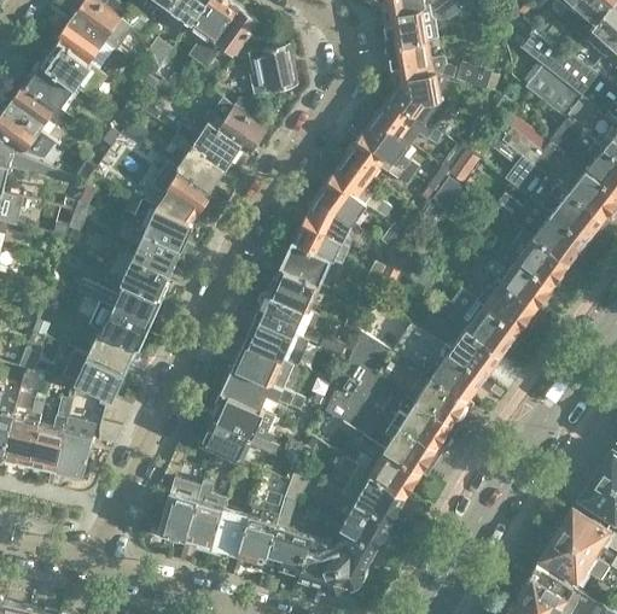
[(83,0),(70,18),(104,42),(115,50),(124,37),(132,25),(122,18),(118,16),(104,5),(95,0),(83,0)]
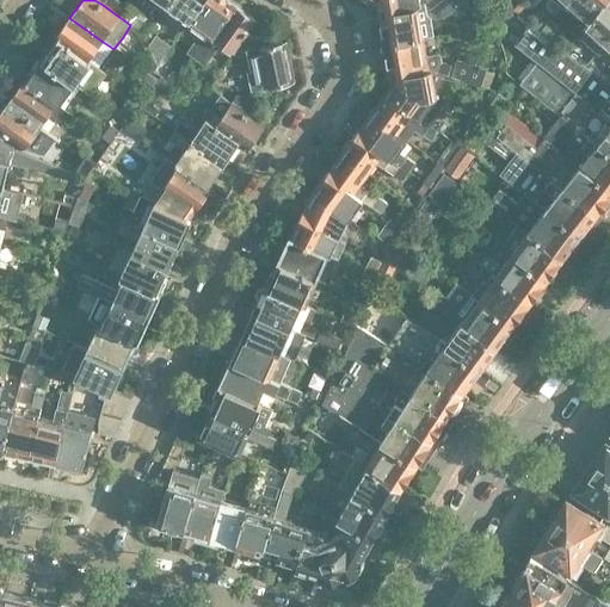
[(125,8),(112,0),(110,0),(105,7),(119,17),(125,8)]
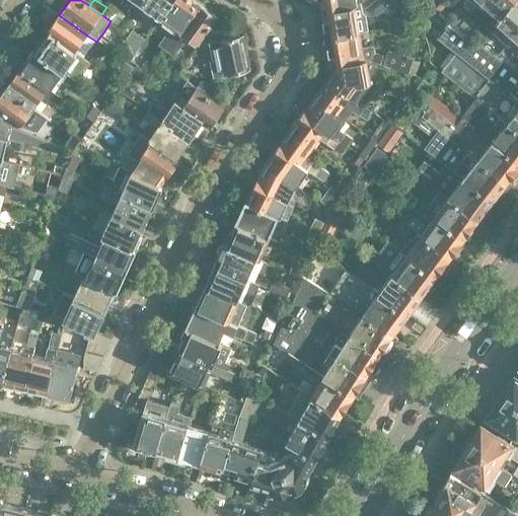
[(126,0),(139,9),(145,0),(126,0)]
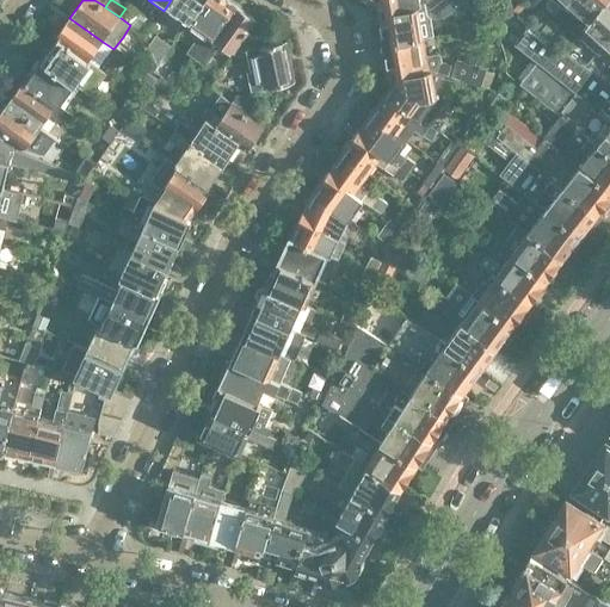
[(171,0),(164,11),(186,26),(204,0),(171,0)]
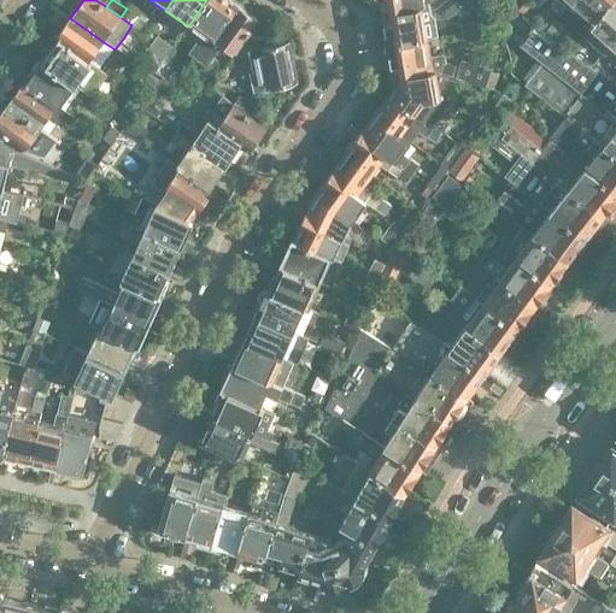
[(203,35),(188,56),(197,62),(221,28),(218,27),(226,18),(230,16),(236,9),(224,0),(206,0),(189,24),(203,35)]
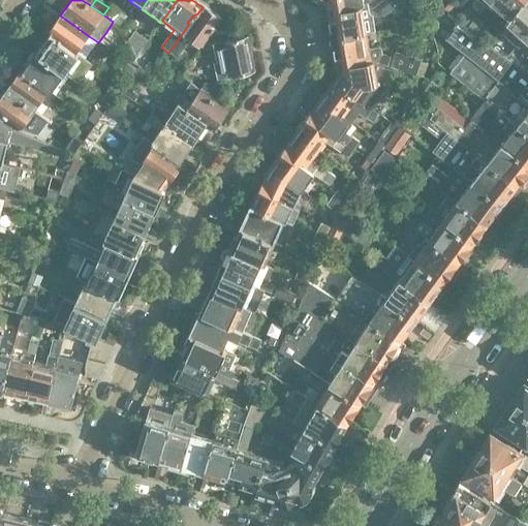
[(323,0),(321,3),(325,6),(327,16),(362,10),(373,0),(323,0)]
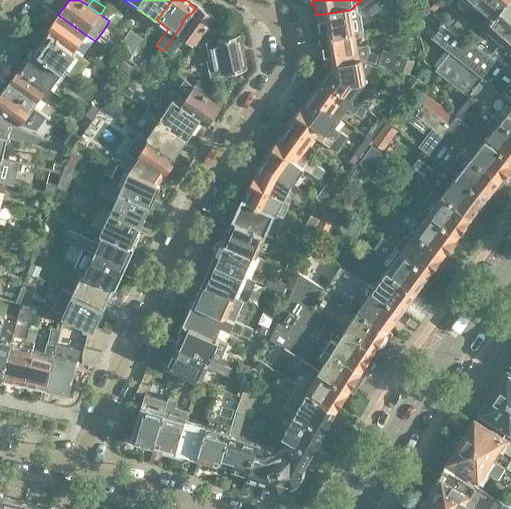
[(361,0),(350,10),(316,15),(320,40),(354,34),(360,33),(358,19),(371,16),(392,0),(391,0),(361,0)]
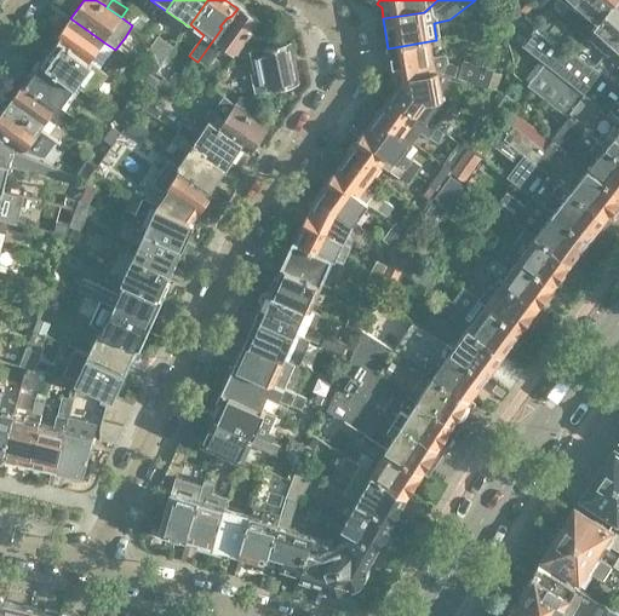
[(560,0),(573,11),(578,5),(582,0),(560,0)]
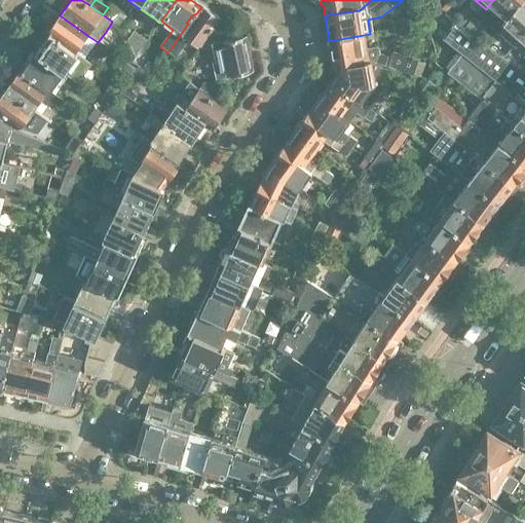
[(500,26),(486,44),(495,51),(504,60),(505,60),(505,59),(524,36),(524,0),(523,0),(520,5),(519,4),(507,20),(500,26)]
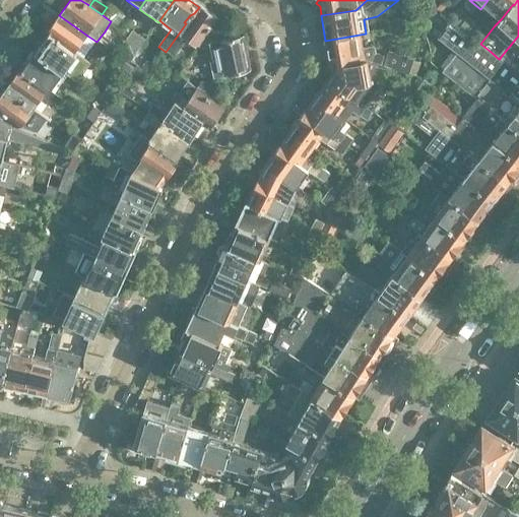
[(488,0),(484,4),(501,19),(513,4),(514,5),(517,0),(488,0)]
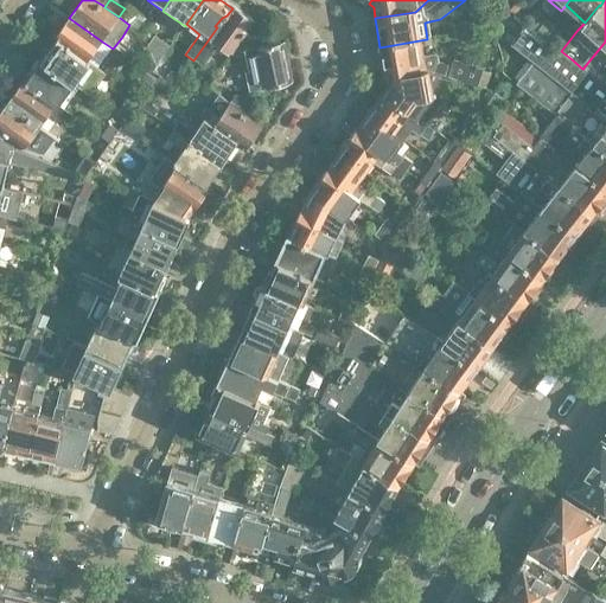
[(217,27),(193,61),(202,66),(217,46),(230,56),(242,40),(242,39),(253,23),(233,8),(227,15),(222,18),(215,26),(217,27)]
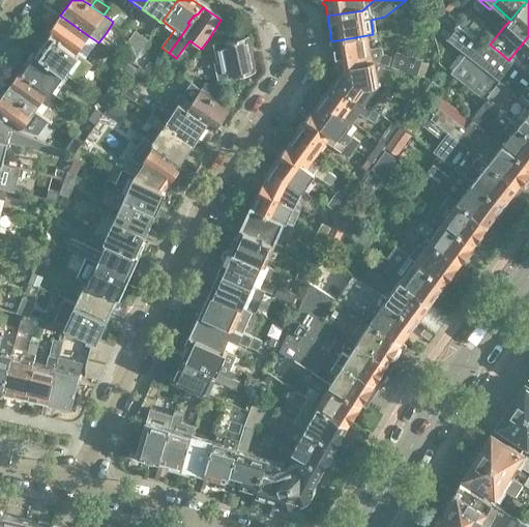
[(118,10),(111,20),(120,26),(126,17),(118,10)]
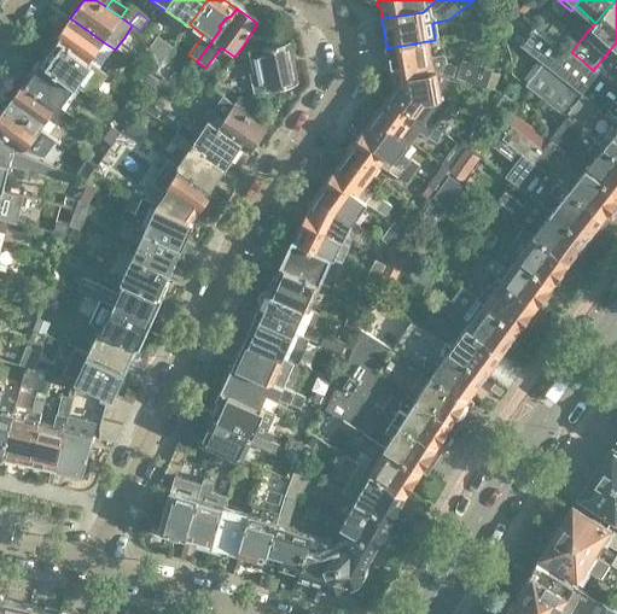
[(552,16),(541,29),(548,35),(560,22),(552,16)]
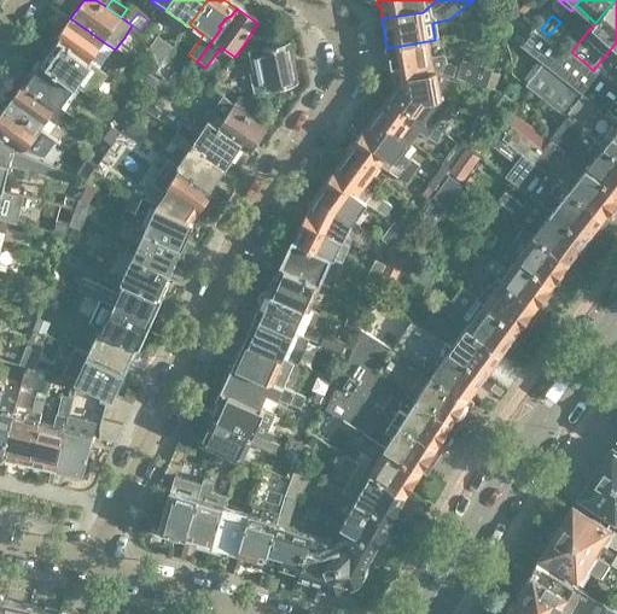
[(70,18),(54,40),(88,64),(99,51),(104,42),(70,18)]
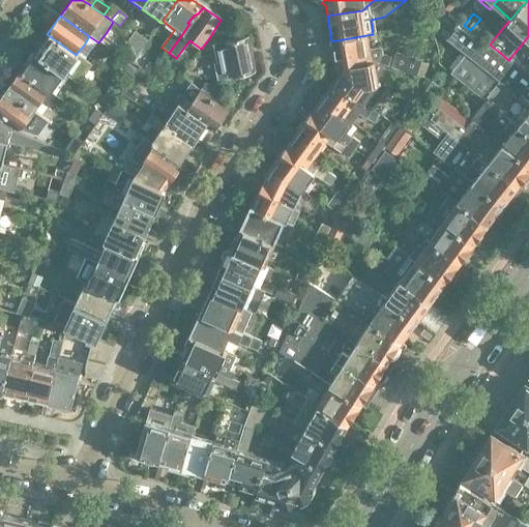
[(481,20),(472,31),(477,35),(490,20),(486,16),(482,19),(481,20)]
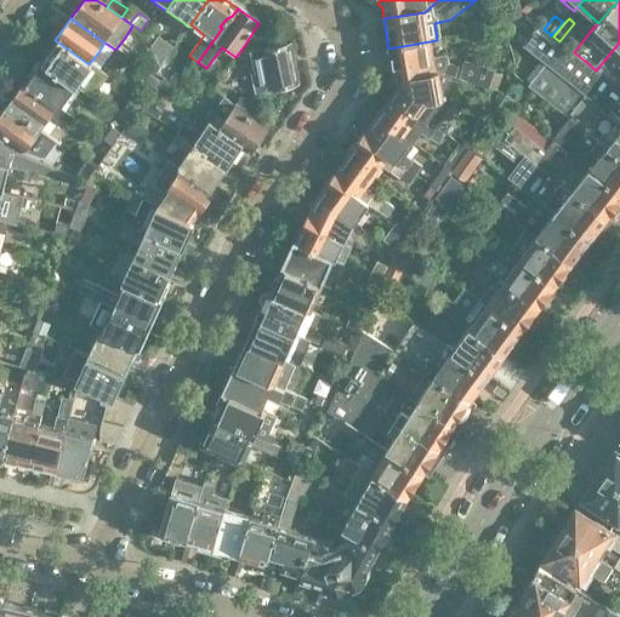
[(540,28),(523,49),(528,52),(546,66),(551,70),(619,123),(619,87),(597,70),(596,70),(585,61),(574,53),(545,32),(540,28)]
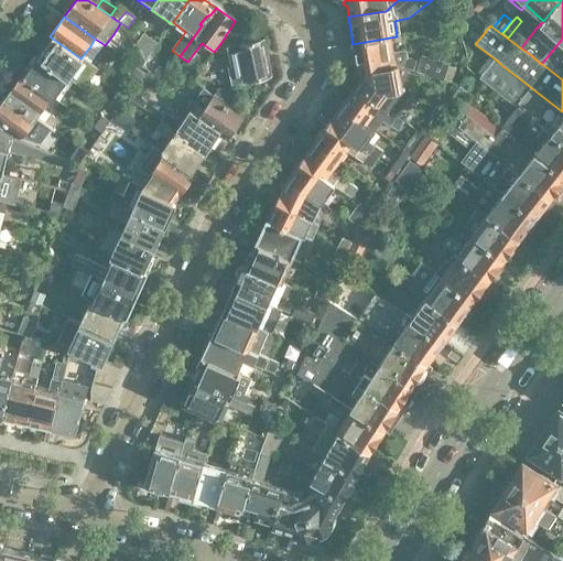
[(158,44),(142,34),(137,44),(144,62),(158,44)]
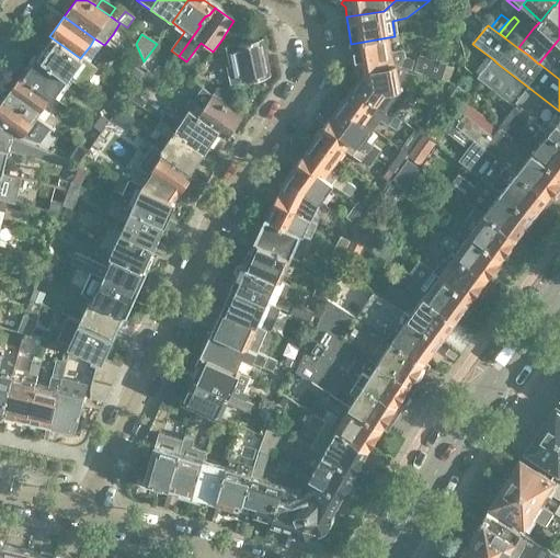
[(52,38),(38,58),(68,80),(82,90),(96,70),(80,58),(49,36),(49,37),(52,38)]
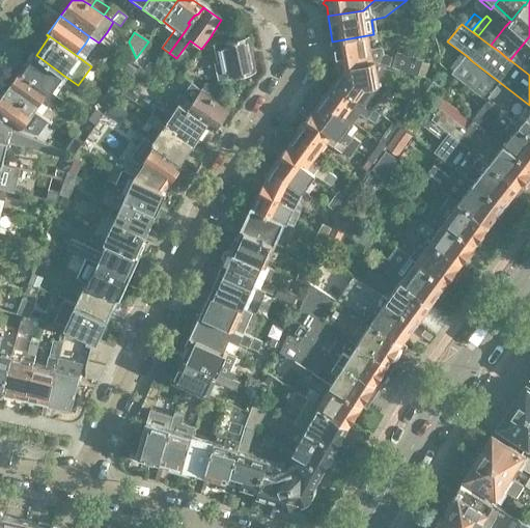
[(212,35),(201,49),(202,50),(204,48),(210,48),(212,48),(214,47),(217,63),(214,64),(218,82),(230,79),(254,75),(247,38),(223,44),(212,35)]
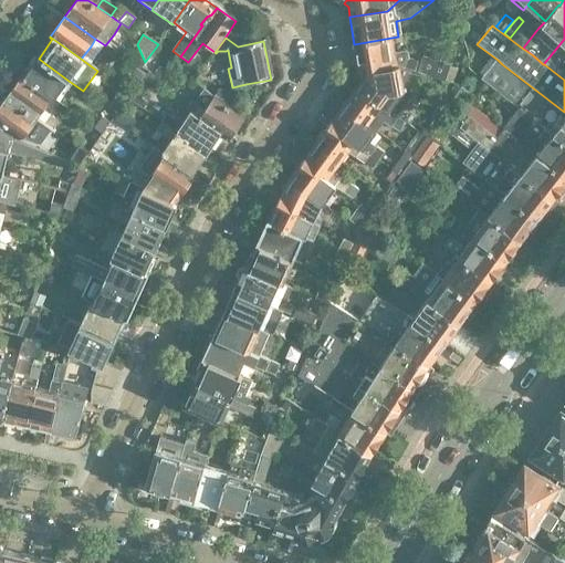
[(391,38),(354,44),(359,74),(388,70),(397,68),(415,74),(418,65),(414,63),(408,62),(407,53),(395,54),(391,38)]
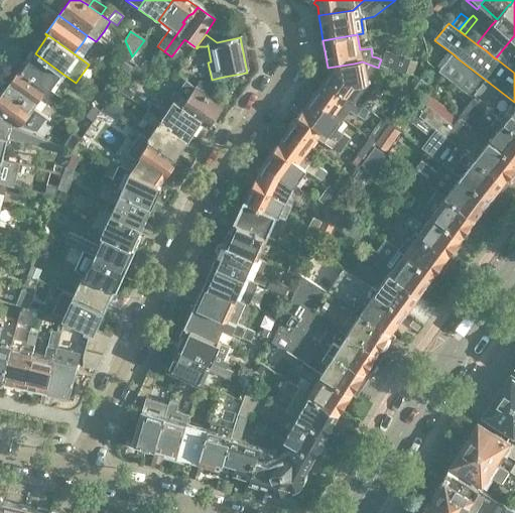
[(514,35),(496,57),(512,70),(514,67),(514,35)]
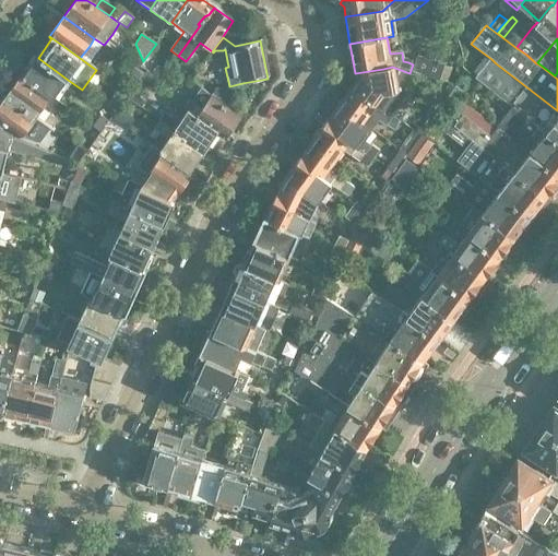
[(134,56),(129,62),(137,68),(142,61),(134,56)]
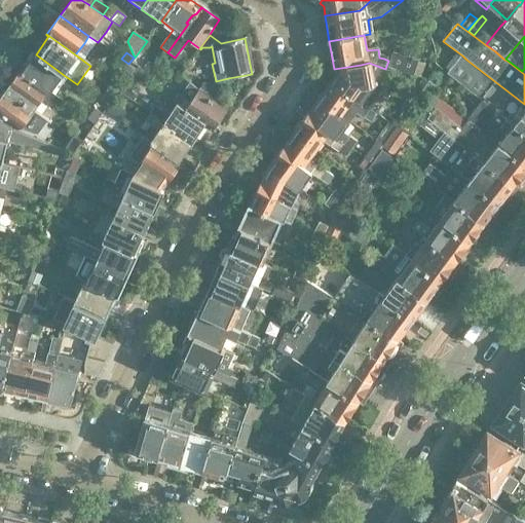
[(21,72),(20,73),(47,92),(49,95),(64,75),(36,54),(23,73),(21,72)]
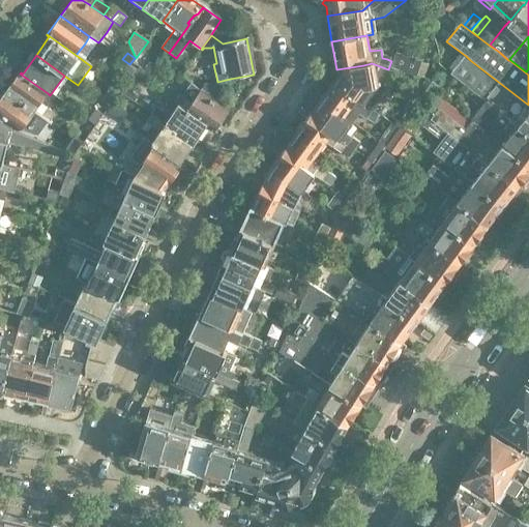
[(400,56),(393,70),(416,78),(421,63),(400,56)]
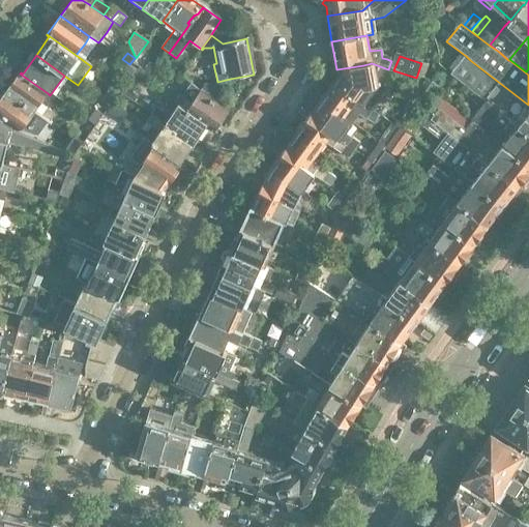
[(466,56),(450,76),(485,103),(518,126),(528,135),(528,105),(470,60),(466,56)]
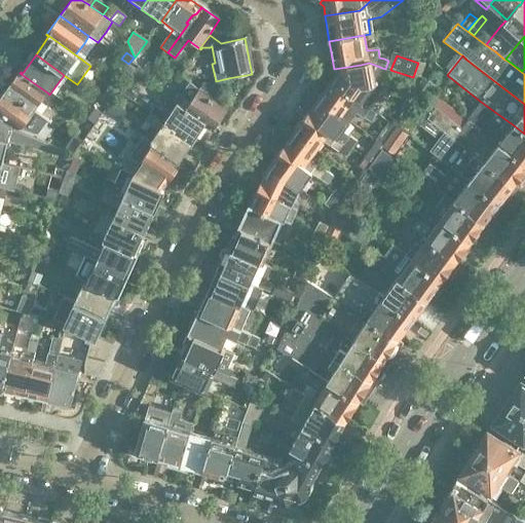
[(141,70),(149,76),(155,68),(147,62),(141,70)]
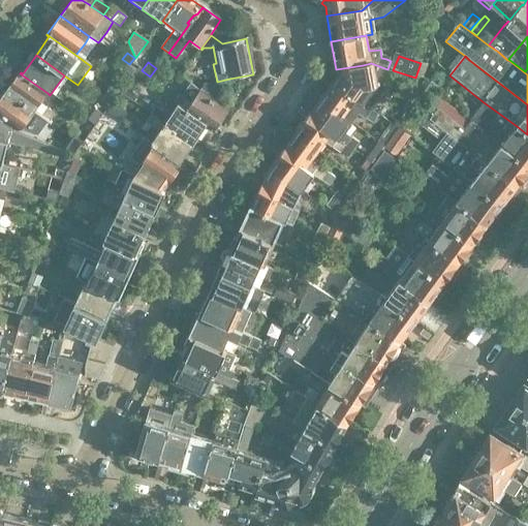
[(337,76),(332,84),(362,105),(369,111),(396,73),(391,70),(387,69),(371,63),(363,65),(336,69),(337,76)]
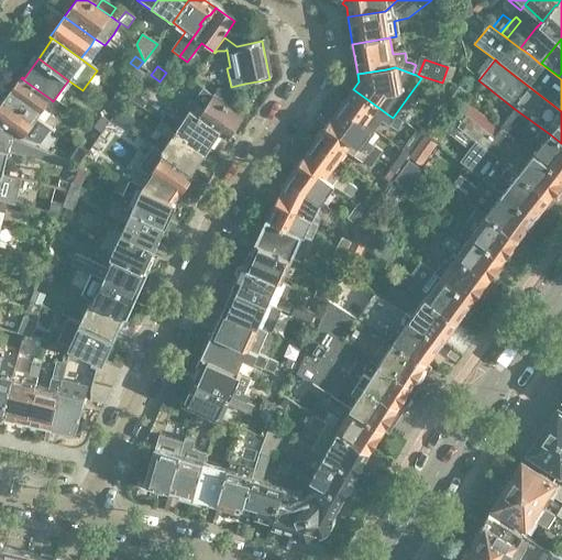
[(153,87),(157,80),(145,73),(141,79),(153,87)]
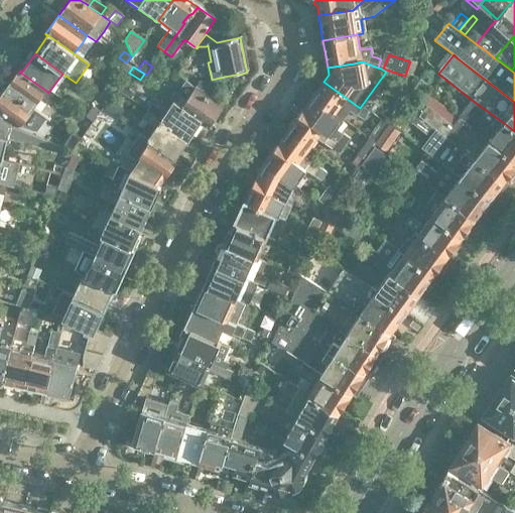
[(19,72),(5,91),(11,95),(17,95),(24,100),(23,102),(33,109),(49,120),(49,121),(54,114),(38,102),(39,101),(46,91),(19,72)]
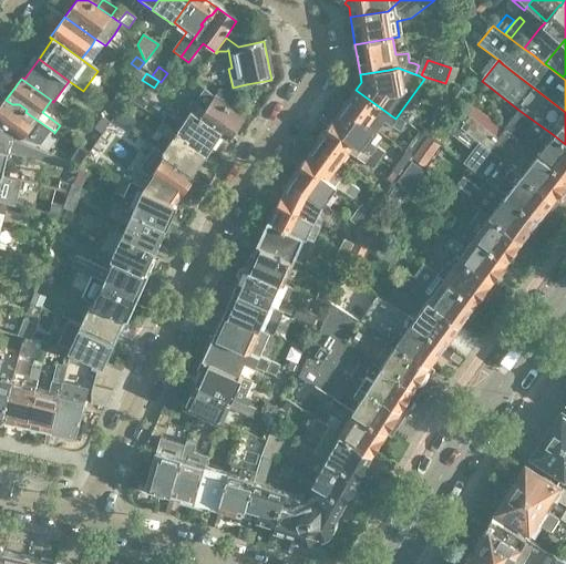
[(142,81),(129,100),(143,111),(147,105),(141,100),(150,86),(142,81)]
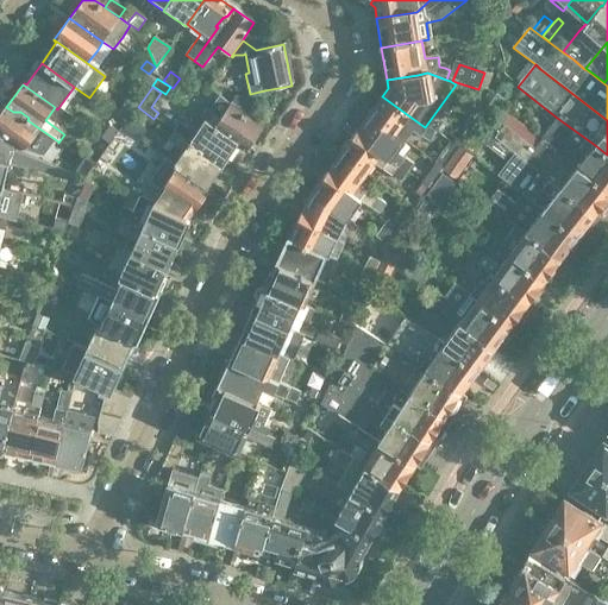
[(139,102),(131,95),(117,117),(125,123),(139,102)]
